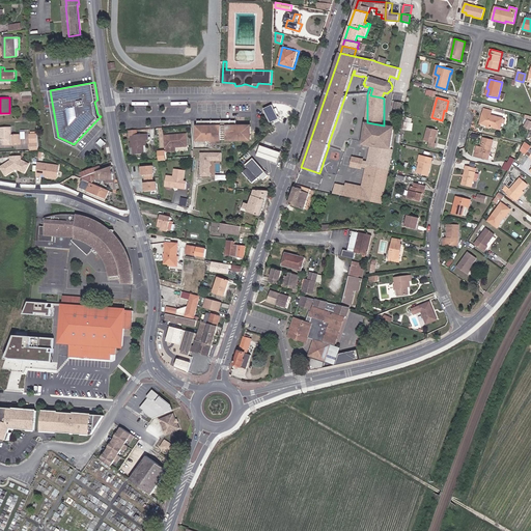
[(480,121),(481,122),(491,124),(490,127),(500,129),(502,123),(504,123),(505,120),(503,119),(503,118),(491,115),(492,111),(484,109),(480,121)]
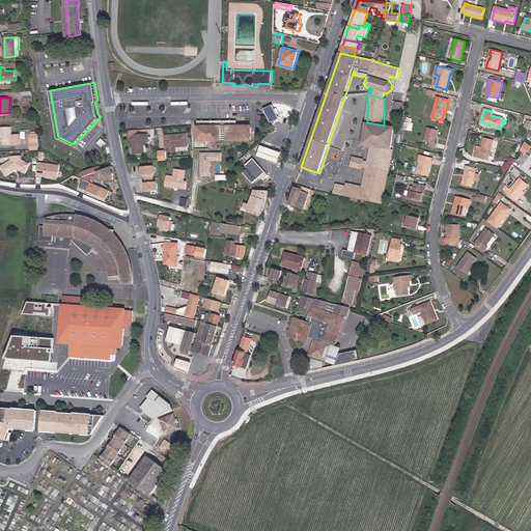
[(235,121),(197,122),(197,141),(249,140),(249,128),(235,128),(235,121)]
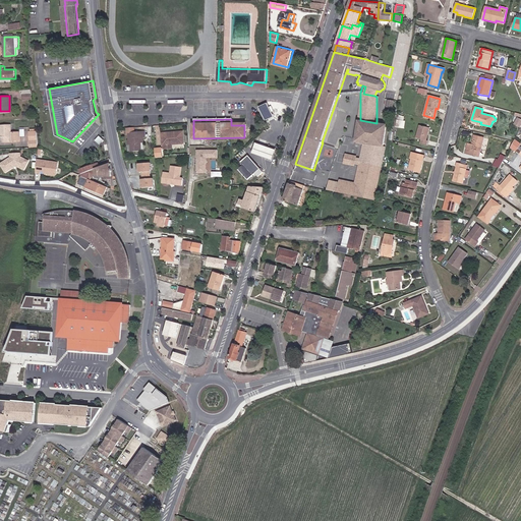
[(366,143),(358,185),(355,184),(341,181),(338,192),(374,199),(386,148),(384,147),(388,125),(377,123),(360,120),(356,141),(363,142),(366,143)]
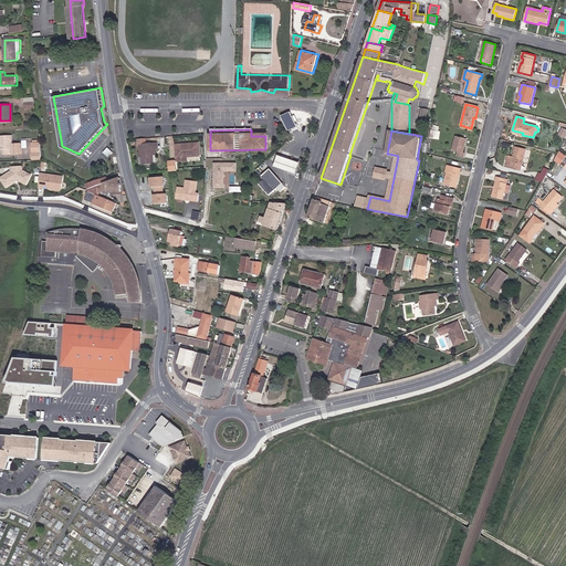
[(0,148),(3,148),(3,154),(20,153),(20,143),(12,144),(11,135),(0,134),(0,148)]
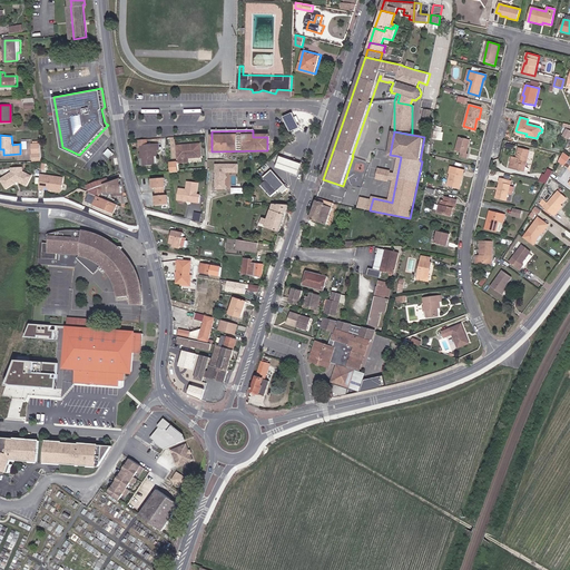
[(460,157),(468,158),(469,154),(467,154),(470,140),(459,137),(455,151),(461,153),(460,157)]
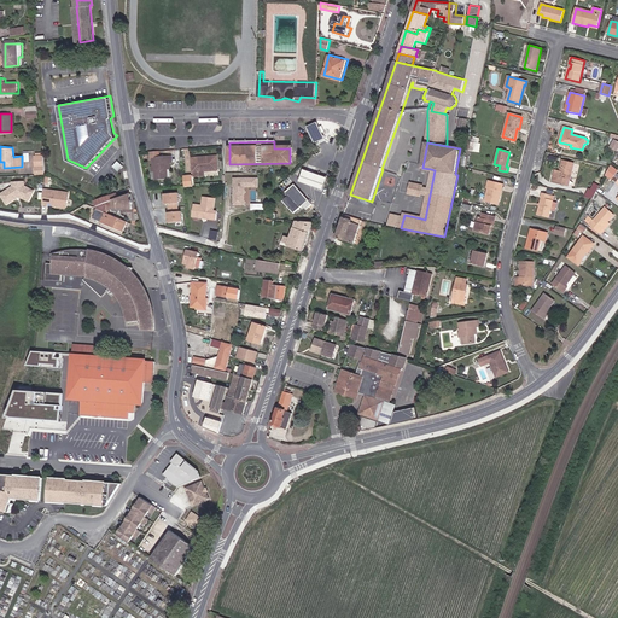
[(34,155),(35,173),(44,173),(42,153),(41,153),(41,151),(34,152),(34,155)]
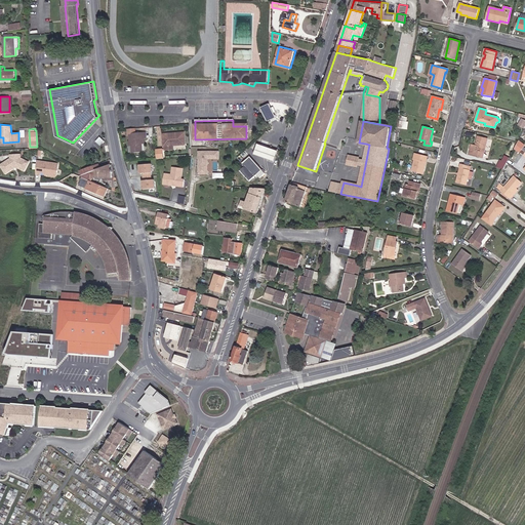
[(136,129),(128,130),(128,135),(130,135),(131,143),(129,143),(129,147),(132,146),(133,153),(143,152),(142,144),(142,142),(145,142),(145,138),(147,138),(147,133),(136,134),(136,129)]
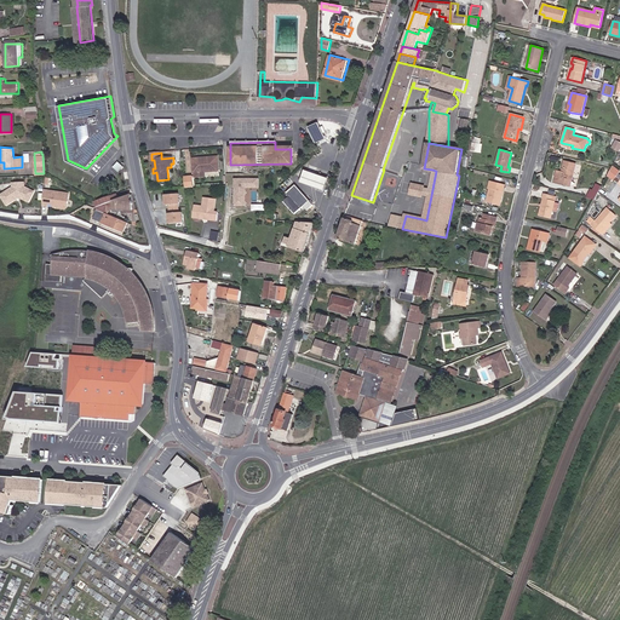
[(193,158),(194,172),(205,171),(219,170),(218,155),(193,158)]
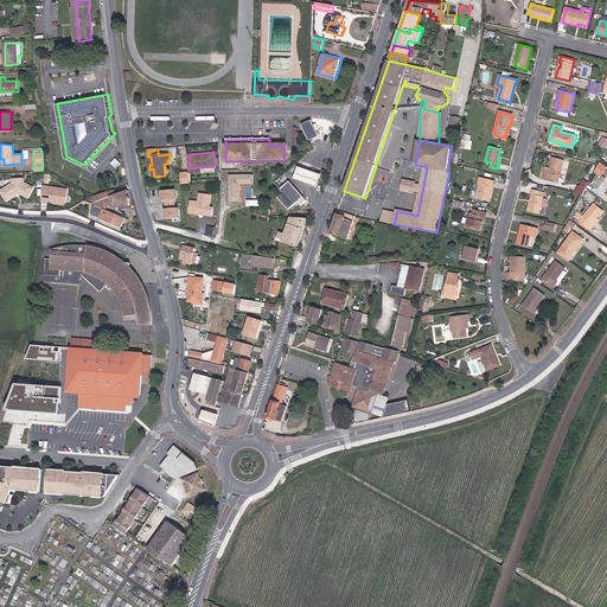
[(556,171),(561,172),(563,161),(553,158),(550,168),(545,167),(542,178),(558,183),(560,177),(555,176),(556,171)]
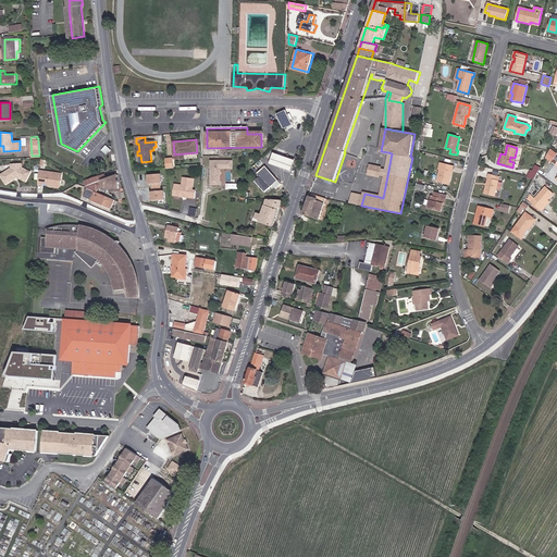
[(275,162),(274,174),(280,180),(285,165),(293,168),(295,159),(273,152),(271,161),(275,162)]
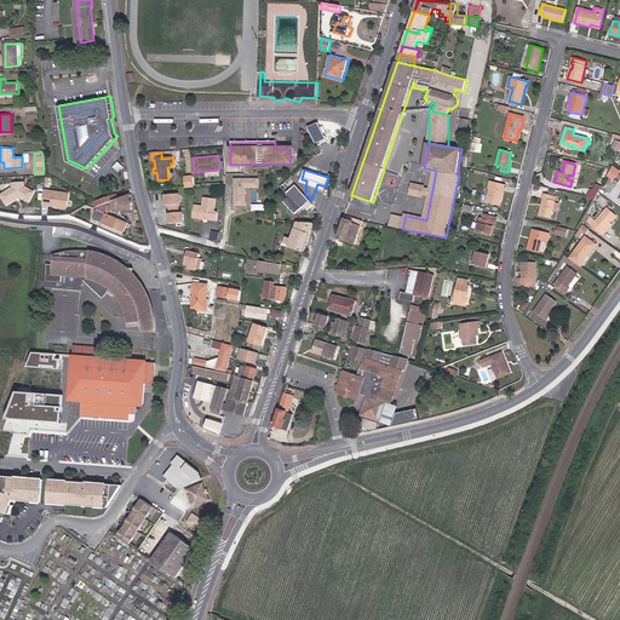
[(432,170),(428,191),(426,196),(423,219),(426,220),(436,171),(432,170)]
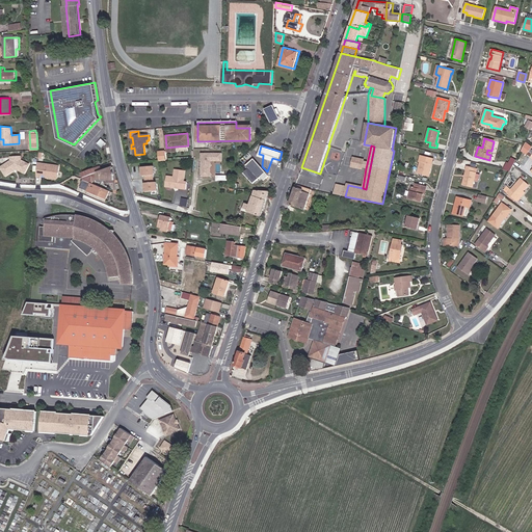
[(221,162),(221,153),(200,153),(200,178),(210,178),(210,161),(221,162)]
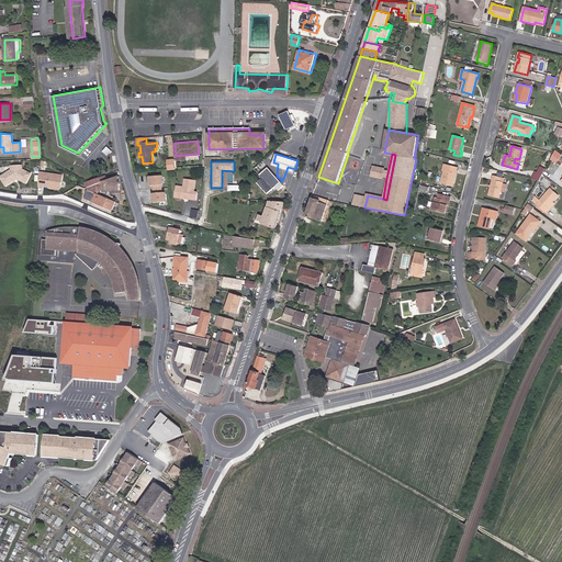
[(10,169),(4,172),(7,175),(3,177),(8,183),(14,178),(17,176),(26,179),(31,170),(23,167),(22,164),(12,164),(12,169),(10,169)]
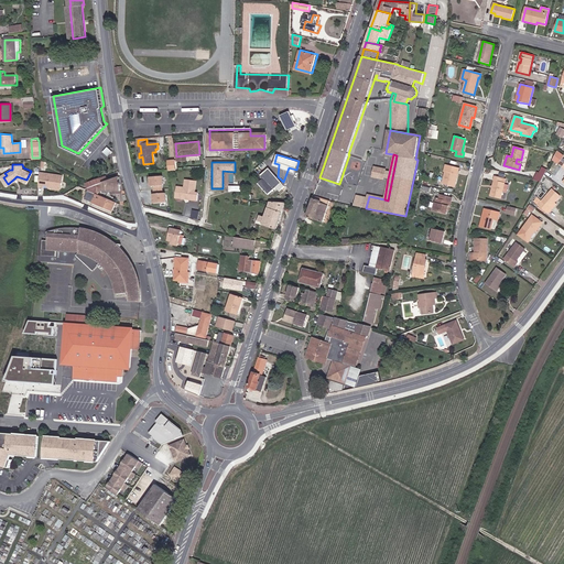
[(542,182),(549,169),(543,165),(541,171),(539,170),(534,179),(542,182)]
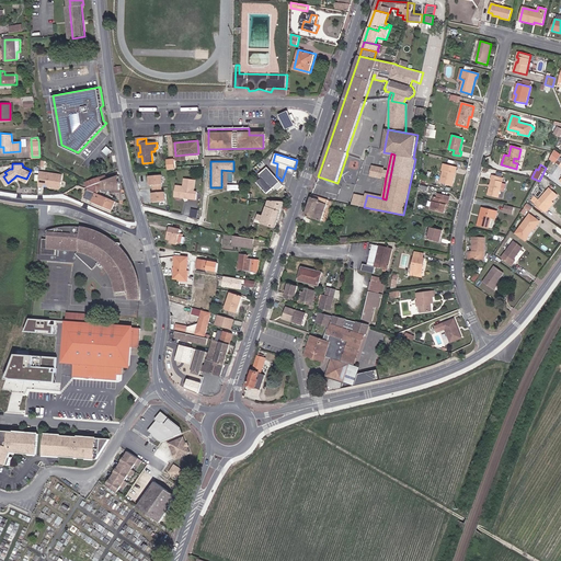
[(282,181),(276,175),(267,165),(260,173),(262,178),(258,182),(267,193),(276,185),(278,189),(284,184),(282,181)]
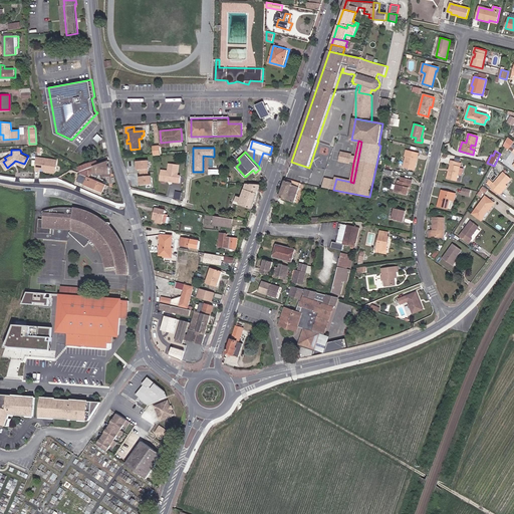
[(353,163),(354,159),(351,159),(352,155),(342,153),(340,160),(353,163)]
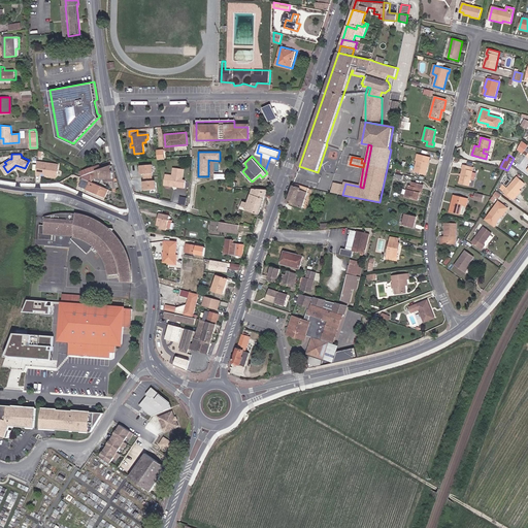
[(414,172),(425,175),(428,163),(417,160),(414,172)]
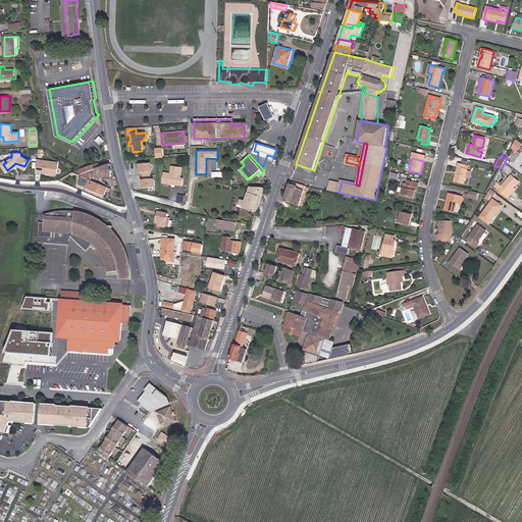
[(37,159),(36,172),(41,172),(41,170),(48,170),(48,171),(49,172),(56,173),(57,171),(58,160),(37,159)]
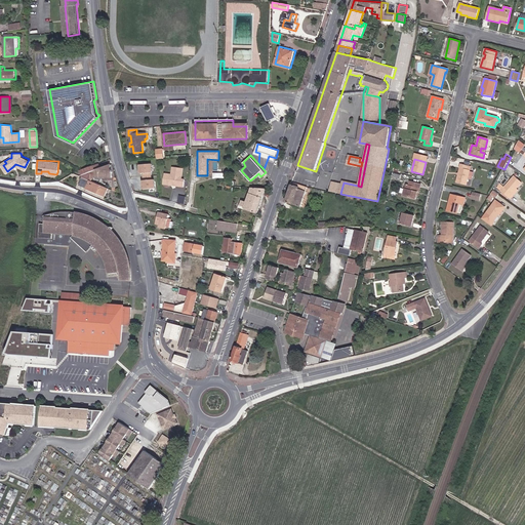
[(98,162),(80,168),(83,175),(88,173),(93,172),(96,170),(102,169),(98,162)]
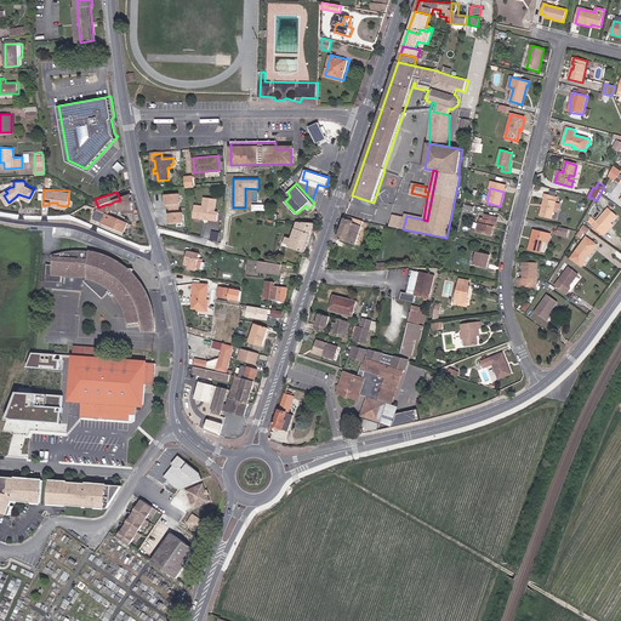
[(552,218),(553,211),(556,204),(557,198),(545,194),(540,215),(552,218)]
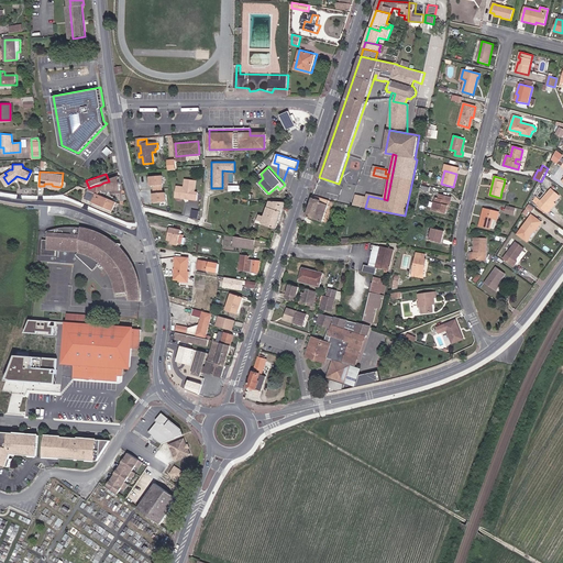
[(109,181),(103,183),(102,189),(121,190),(122,183),(120,183),(120,177),(109,181)]
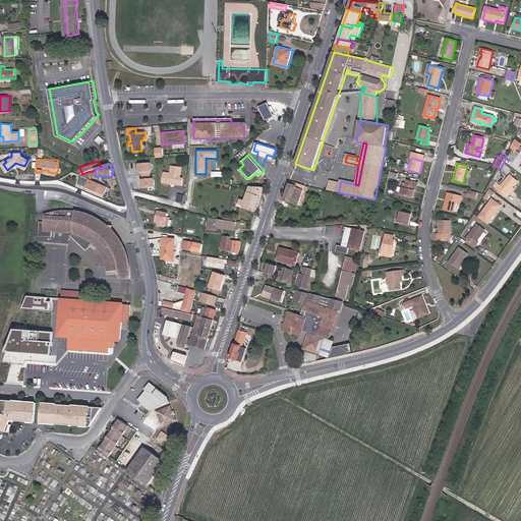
[(149,164),(137,165),(138,173),(148,171),(150,171),(149,164)]
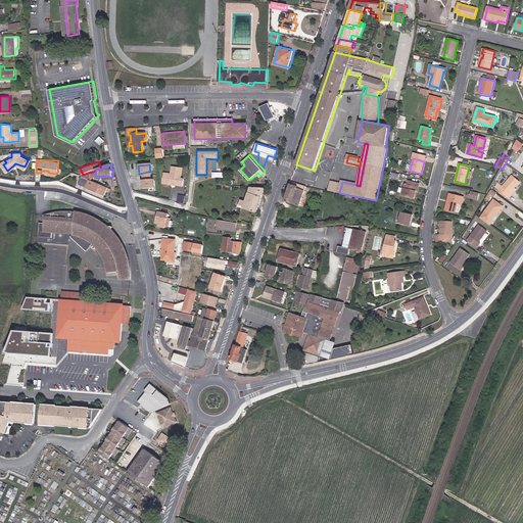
[(163,175),(162,182),(167,182),(170,185),(171,184),(172,184),(173,184),(174,186),(182,187),(183,180),(180,179),(182,169),(172,167),(171,175),(169,176),(163,175)]
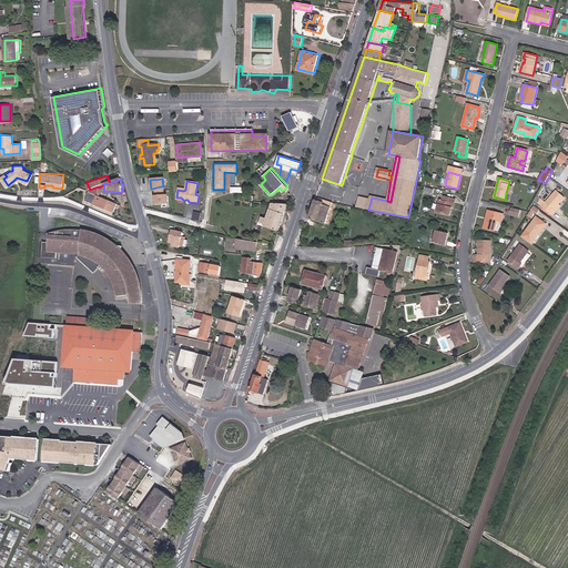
[(541,206),(550,214),(559,204),(565,198),(556,190),(541,206)]
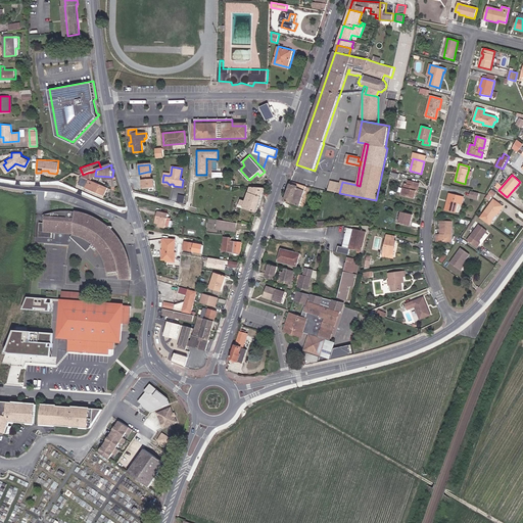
[(142,180),(141,180),(142,189),(153,188),(152,179),(149,179),(142,180)]
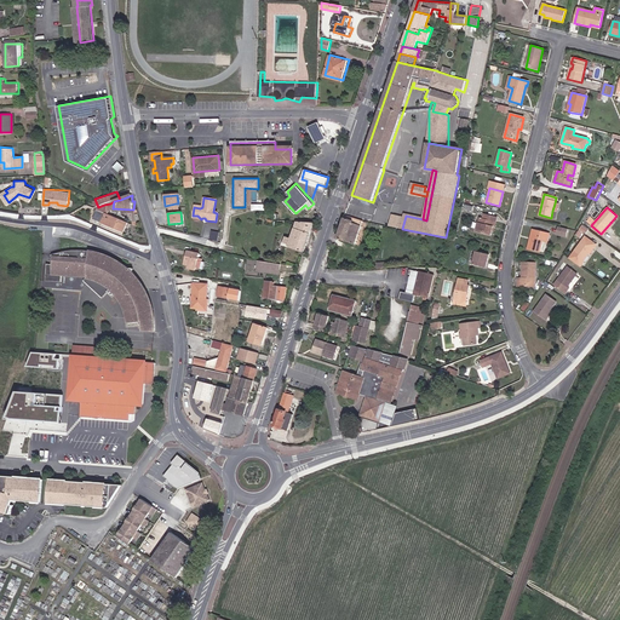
[(103,213),(99,220),(104,223),(105,218),(110,220),(108,224),(116,228),(120,219),(113,216),(112,217),(103,213)]
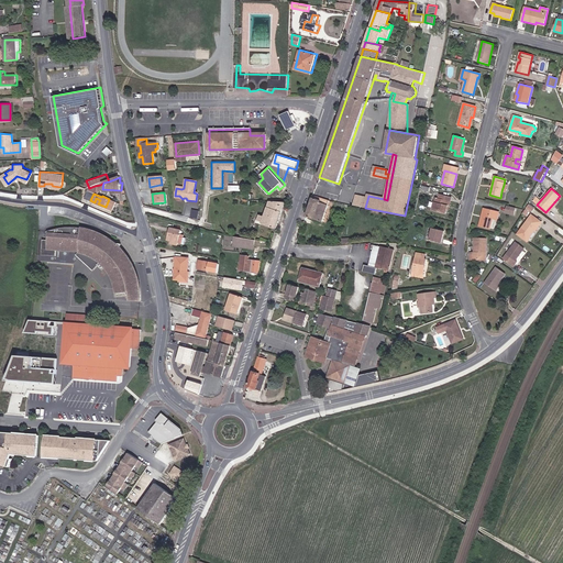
[(449,202),(450,202),(451,198),(439,195),(438,199),(435,198),(432,210),(445,213),(446,209),(449,202)]
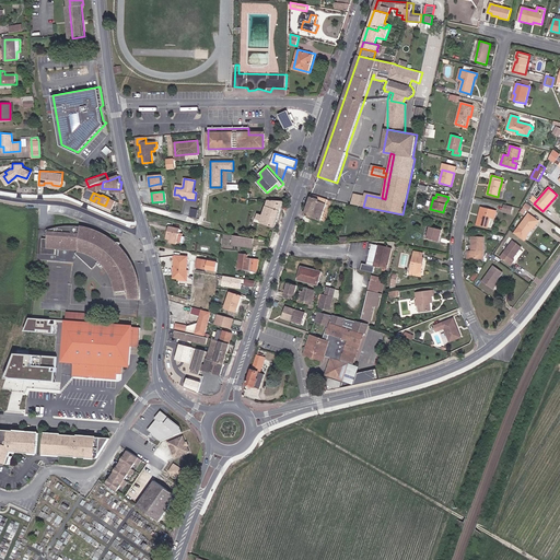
[(312,195),(304,216),(322,222),(329,199),(322,198),(319,198),(312,195)]
